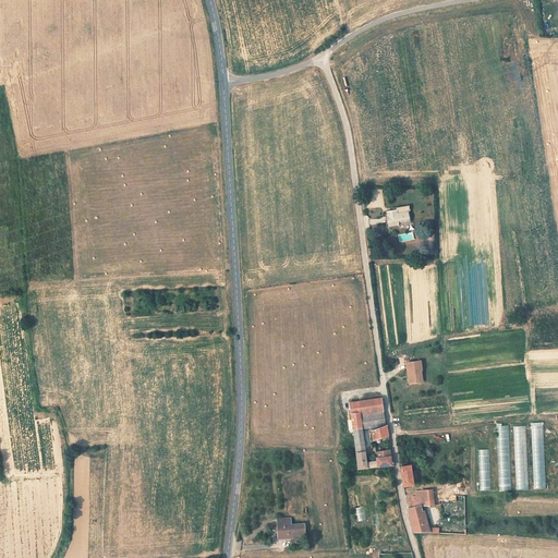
[(410,222),(408,213),(397,215),(396,209),(387,211),(390,227),(410,222)]
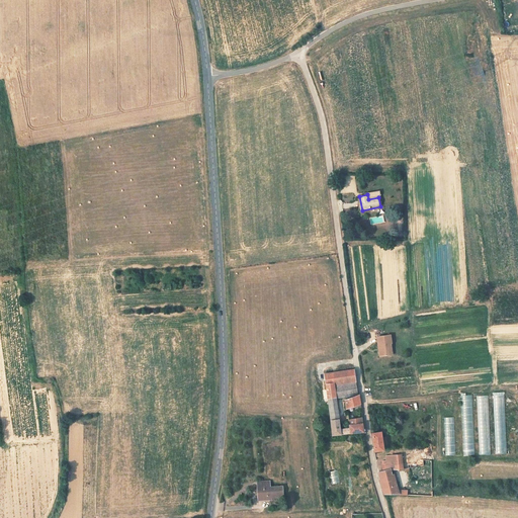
[(392,343),(391,335),(376,337),(379,357),(389,355),(387,349),(392,348),(391,343),(392,343)]
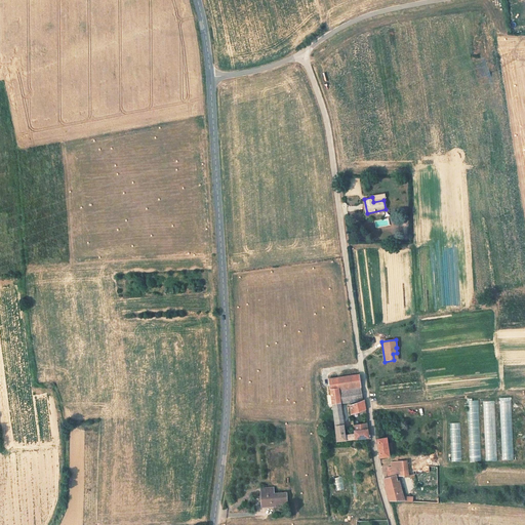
[(359,386),(359,379),(358,374),(329,378),(332,401),(341,400),(340,389),(360,389),(359,386)]
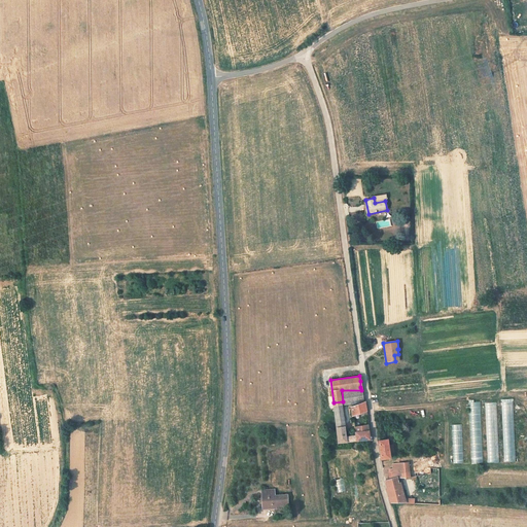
[(362,397),(361,390),(342,390),(343,401),(362,397)]
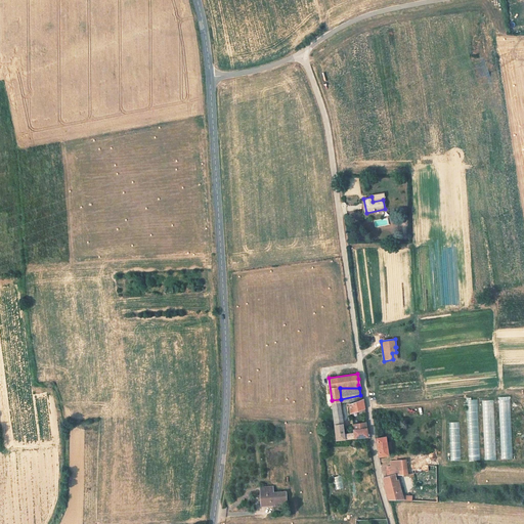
[(342,402),(341,399),(332,400),(334,417),(343,415),(342,402)]
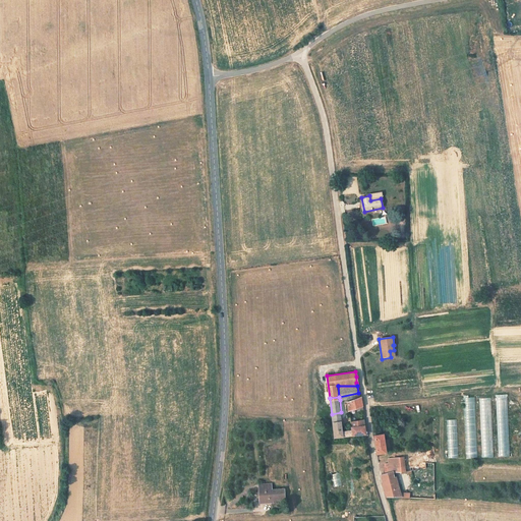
[(463,397),(465,458),(476,458),(475,397),(463,397)]
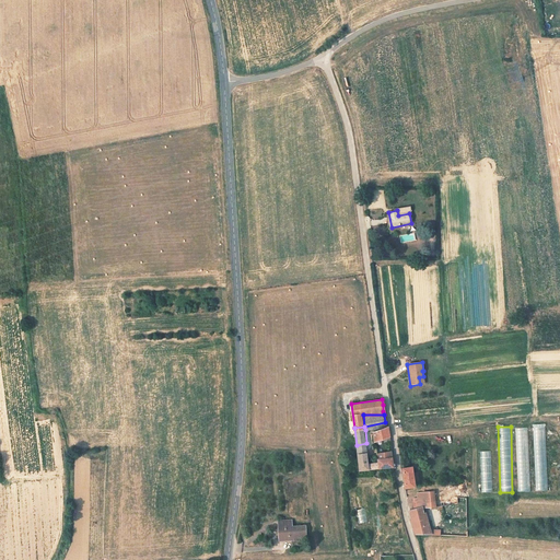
[(548,490),(545,427),(532,427),(535,490),(548,490)]
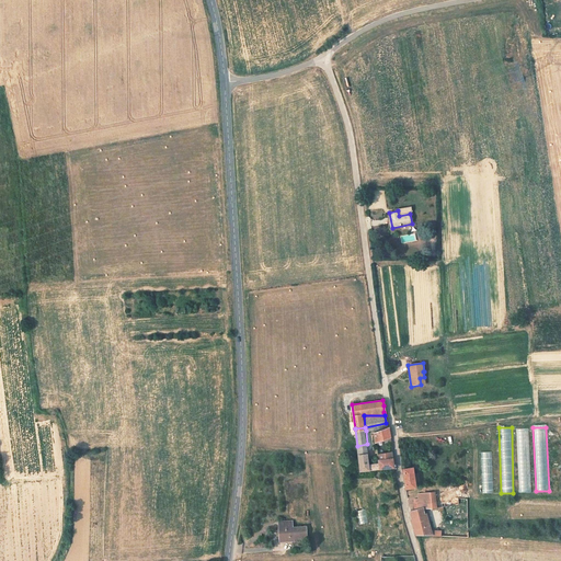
[(528,428),(515,428),(518,492),(531,492),(528,428)]
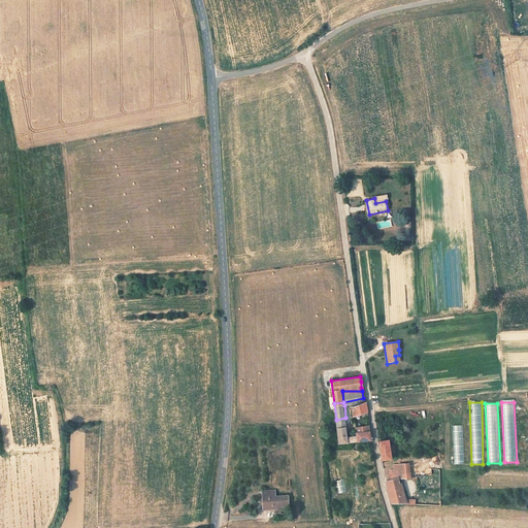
[(367,414),(366,404),(364,404),(353,407),(354,417),(367,414)]
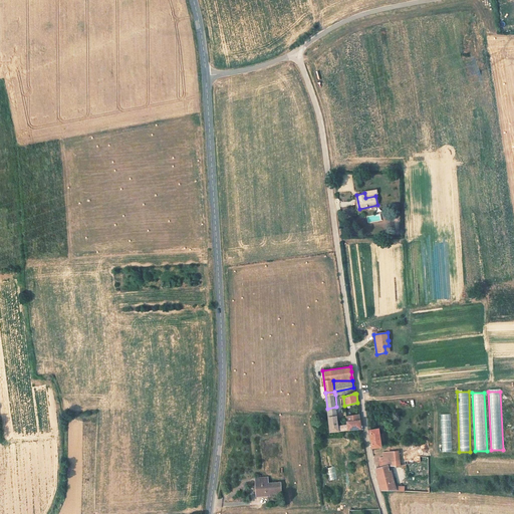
[(338,425),(336,407),(327,409),(330,432),(348,432),(347,425),(338,425)]
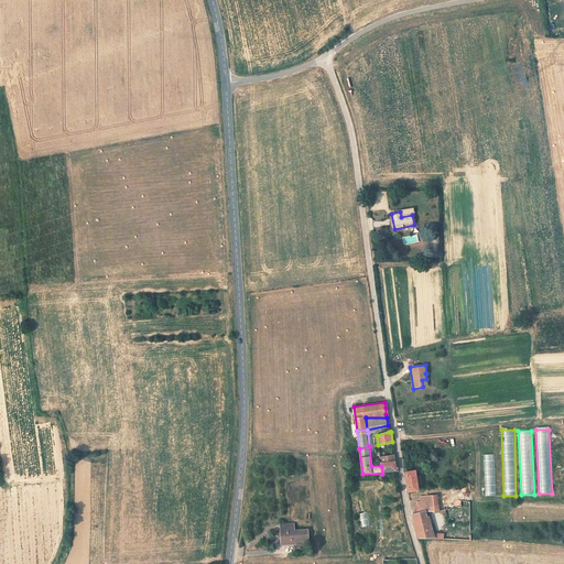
[(495,454),(483,454),(485,496),(496,495),(495,454)]
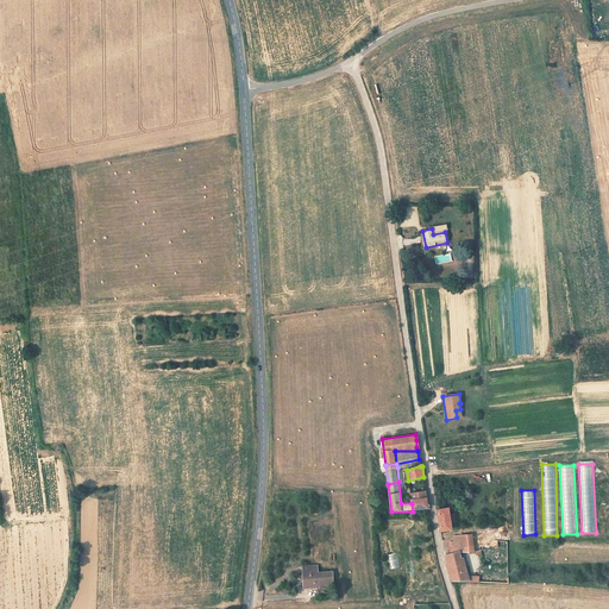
[(428,508),(426,494),(410,495),(413,512),(428,512),(428,508)]
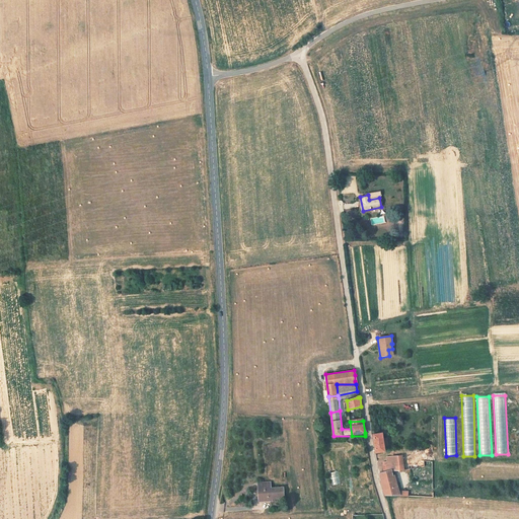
[(384,452),(382,435),(373,436),(375,447),(376,454),(384,452)]
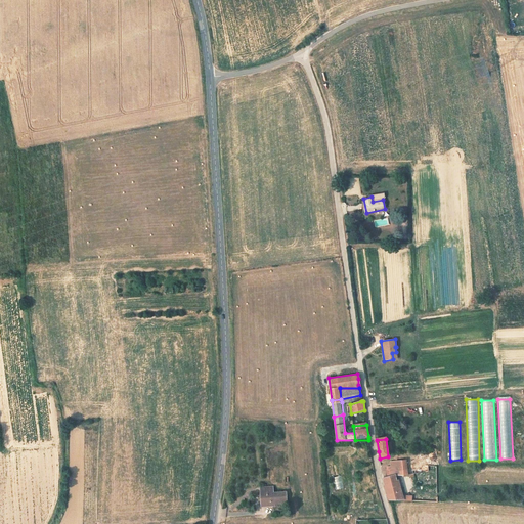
[(408,477),(407,461),(392,462),(393,473),(388,475),(389,478),(394,477),(394,478),(408,477)]
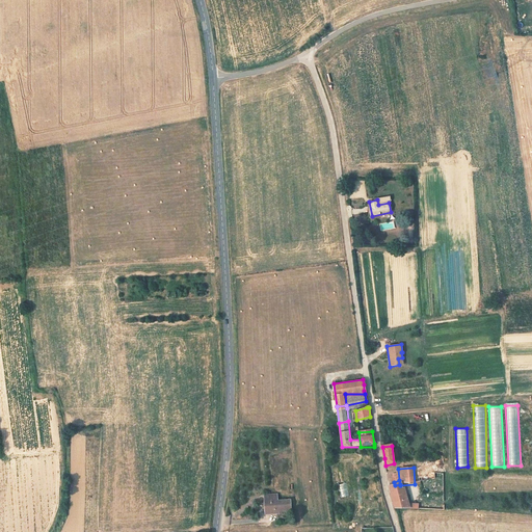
[(410,508),(405,489),(402,489),(400,485),(400,484),(395,485),(389,487),(392,497),(396,509),(398,509),(410,508)]
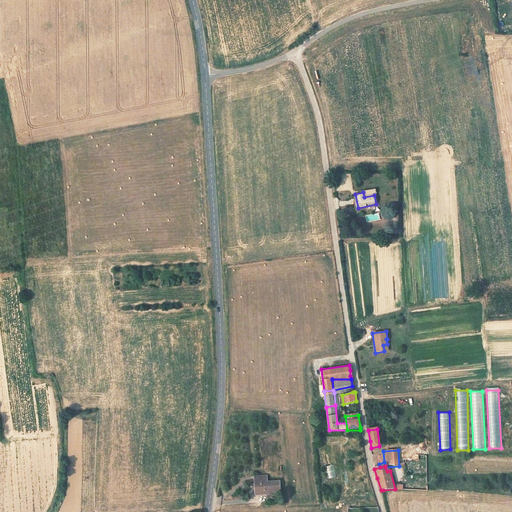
[(279,493),(278,483),(266,484),(266,479),(253,480),(255,496),(279,493)]
